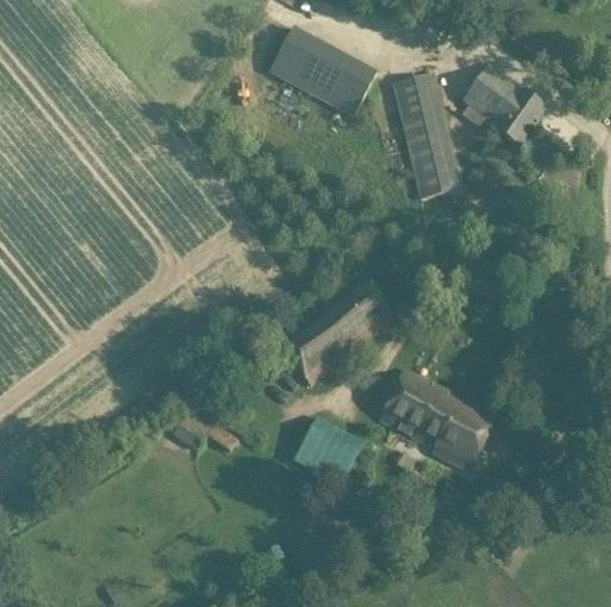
[(378,65),(289,24),(268,72),(355,112),(378,65)]
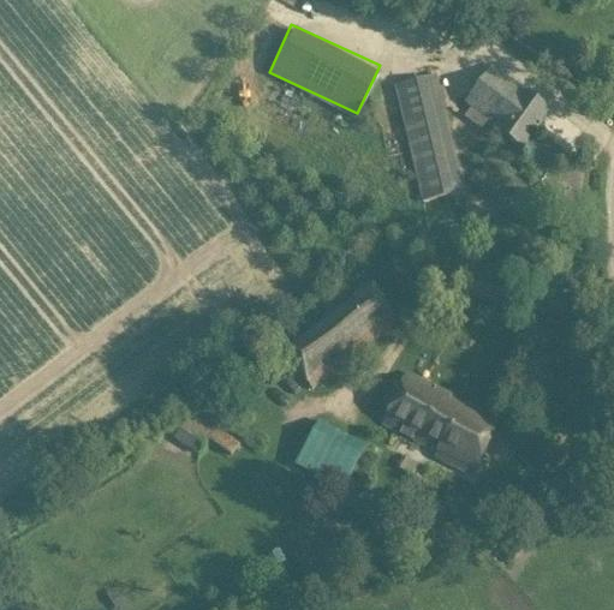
[(550,106),(531,91),(493,64),(468,99),(490,114),(487,120),(504,131),(523,145),(550,106)]
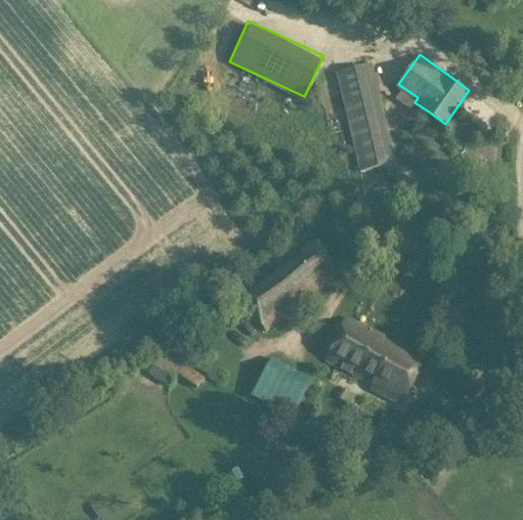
[(373,62),(337,71),(353,141),(345,143),(352,172),(397,162),(373,62)]
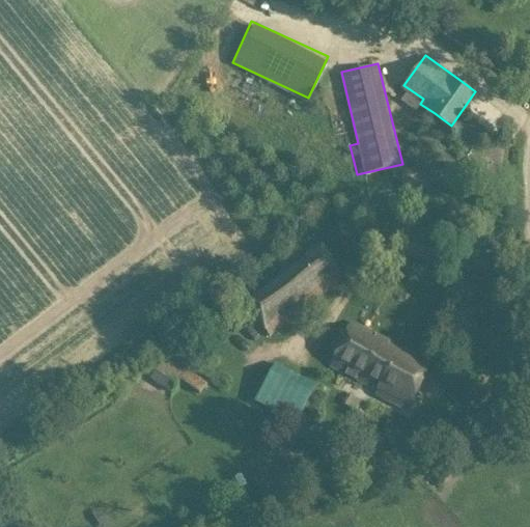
[(405,174),(402,191),(410,193),(413,175),(405,174)]
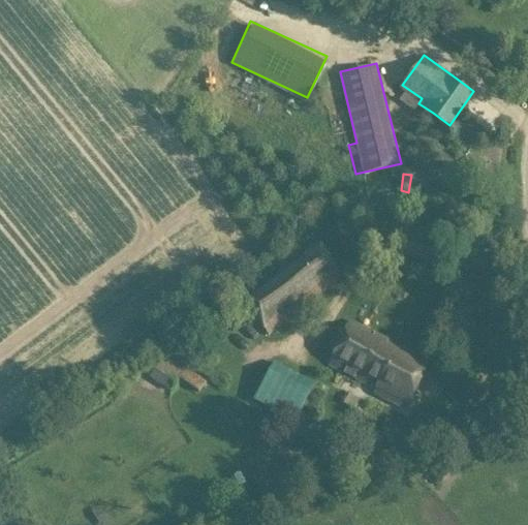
[(343,274),(318,242),(314,238),(297,250),(301,255),(244,300),(270,333),(343,274)]
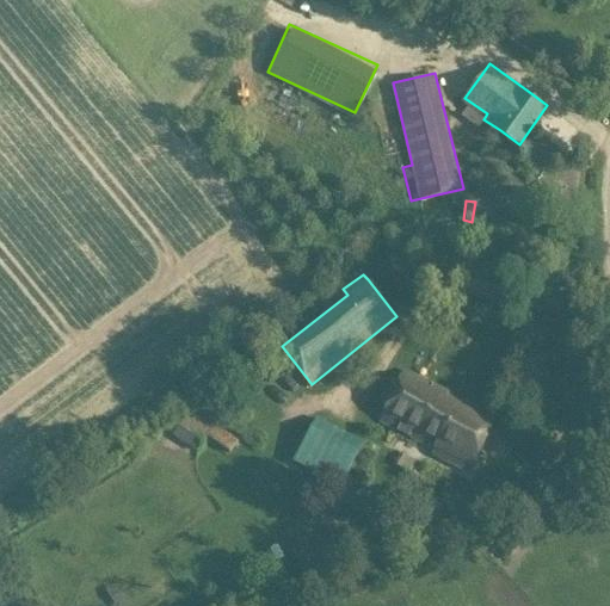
[(383,414),(381,418),(398,426),(435,446),(432,451),(470,470),(473,463),(487,434),(498,414),(485,407),(475,402),(406,368),(395,389),(383,414)]
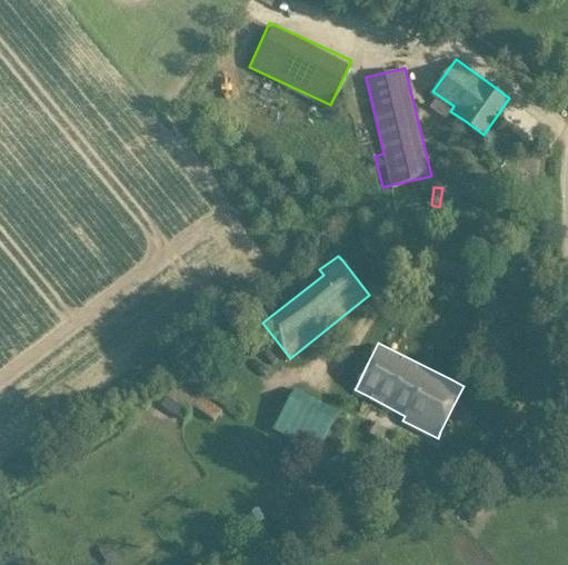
[(216,419),(222,409),(178,378),(162,403),(185,417),(193,405),(216,419)]
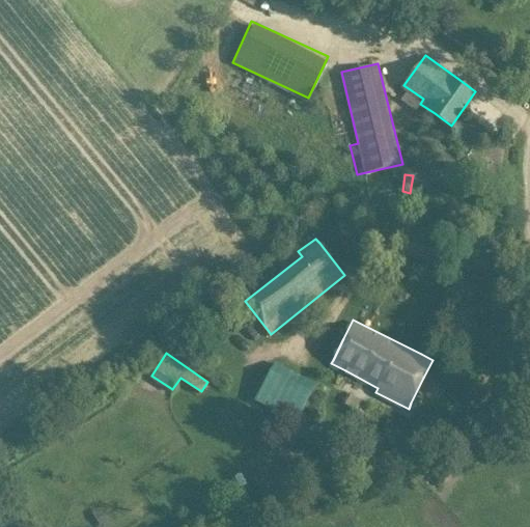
[(267,381),(256,400),(297,421),(305,405),(307,400),(267,381)]
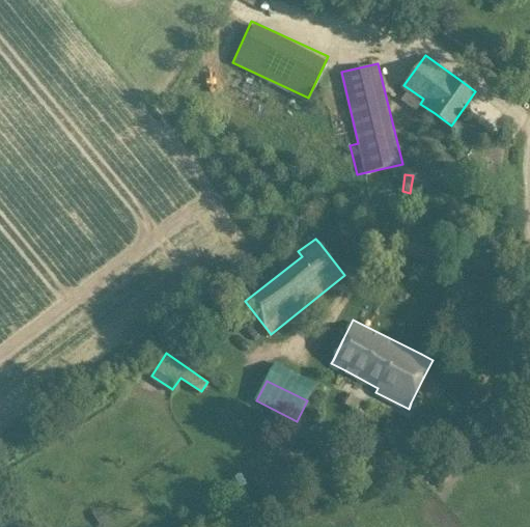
[(441,483),(455,473),(451,466),(447,469),(444,466),(434,473),(441,483)]
